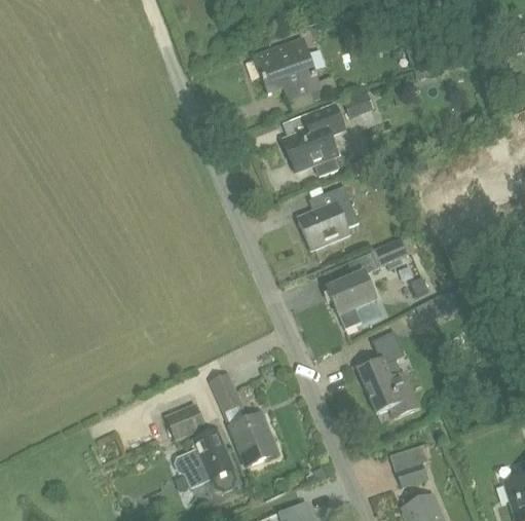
[(252,56),(265,92),(284,86),(289,100),(320,88),(323,96),(335,90),(330,76),(316,81),(301,38),(252,56)]
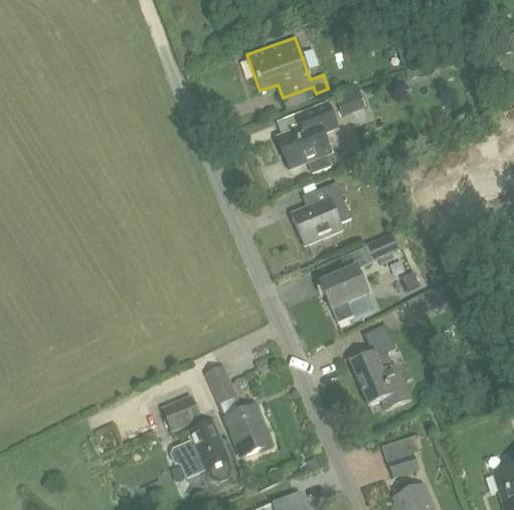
[(341,115),(364,105),(356,86),(333,95),(341,115)]
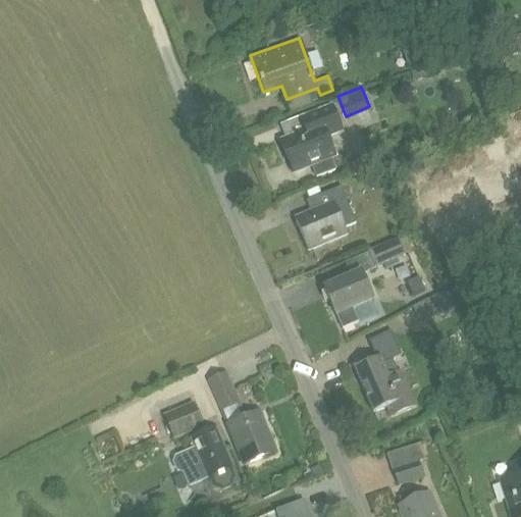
[(280,139),(293,169),(331,154),(324,137),(342,130),(331,103),(300,115),(306,130),(280,139)]
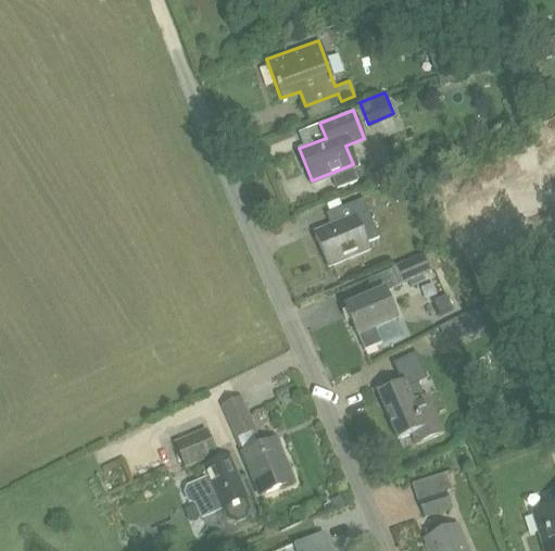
[(526,155),(531,171),(553,163),(547,149),(526,155)]
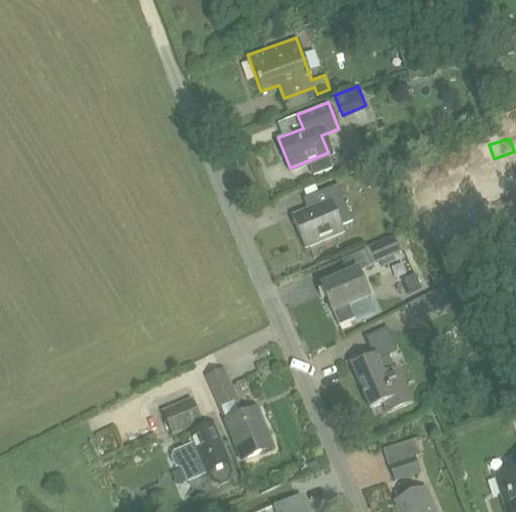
[(445,159),(418,169),(434,213),(460,203),(467,219),(482,214),(466,171),(451,176),(445,159)]
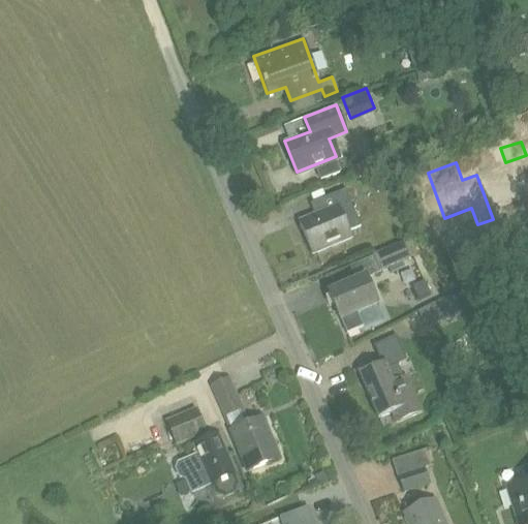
[(345,185),(330,191),(335,205),(299,218),(311,250),(352,235),(349,226),(360,222),(345,185)]
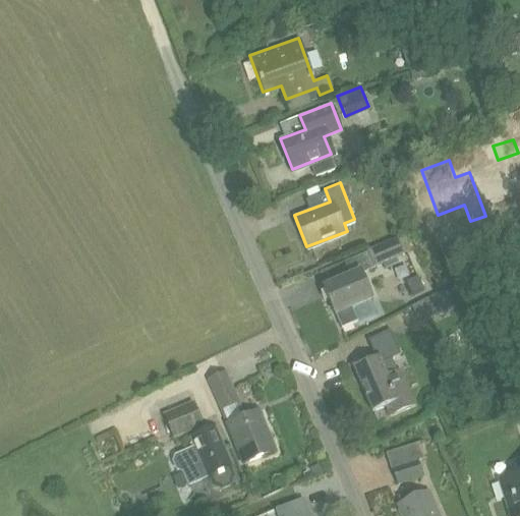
[(396,234),(365,248),(365,249),(372,264),(381,260),(384,266),(397,260),(395,253),(403,250),(396,234)]
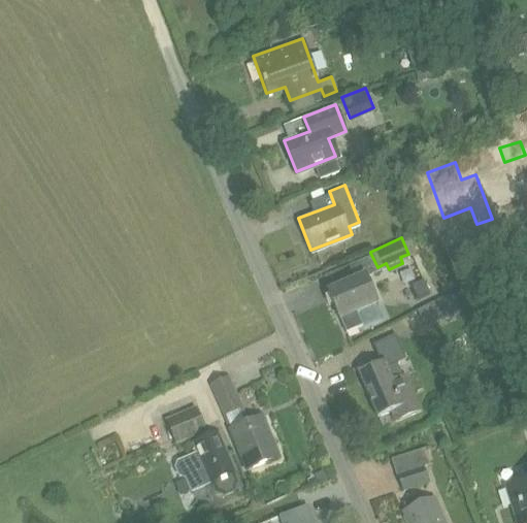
[(354,276),(326,288),(344,330),(361,323),(355,309),(374,300),(363,273),(377,267),(370,253),(349,262),(354,276)]
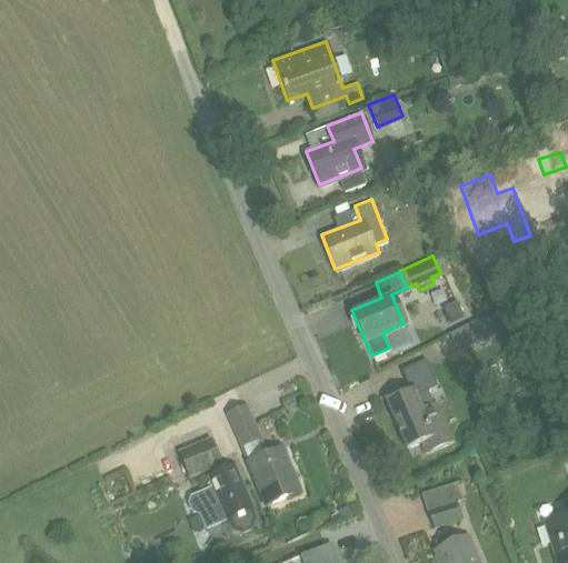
[(448,320),(462,312),(456,297),(441,303),(448,320)]
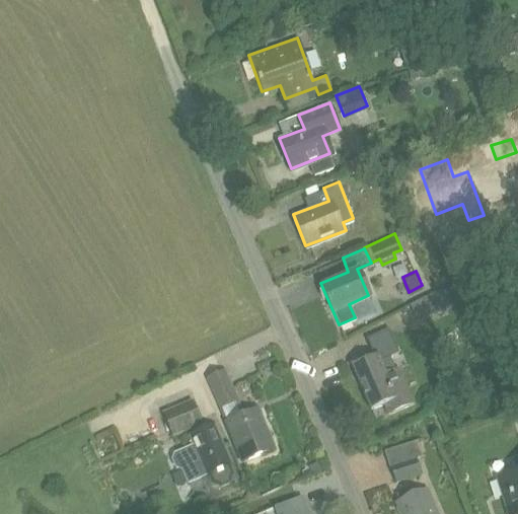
[(389,325),(366,336),(374,354),(353,364),(372,408),(385,401),(389,412),(415,400),(399,366),(395,367),(389,353),(399,349),(389,325)]
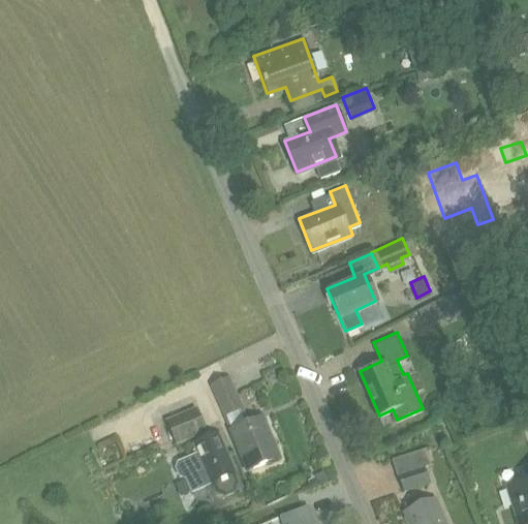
[(229,374),(211,382),(225,414),(244,406),(229,374)]
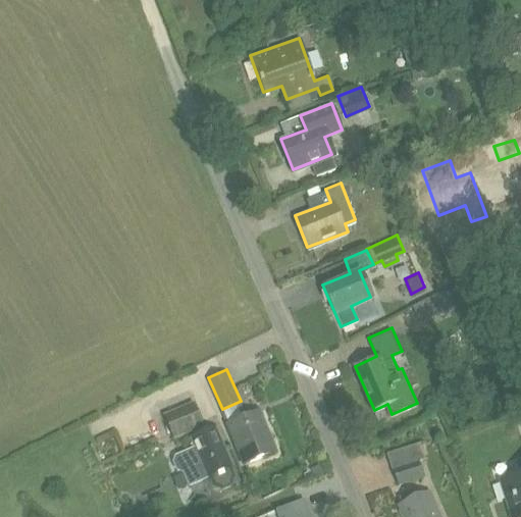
[(163,412),(173,436),(204,423),(194,399),(163,412)]
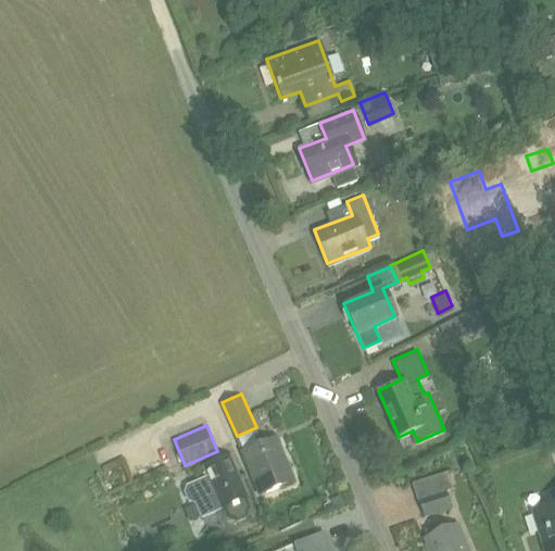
[(277,436),(241,451),(259,492),(294,477),(277,436)]
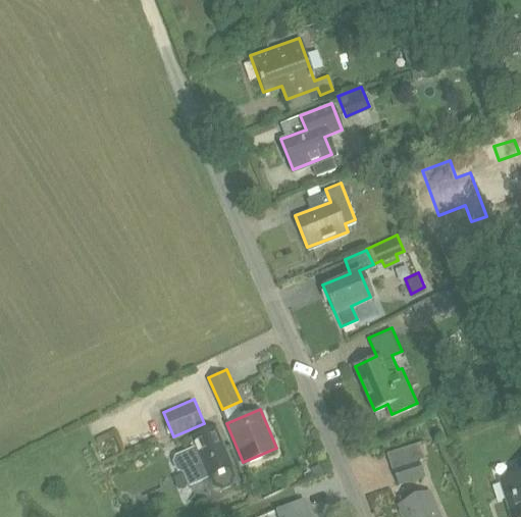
[(221,441),(219,435),(214,424),(195,432),(199,444),(197,445),(198,449),(181,457),(193,481),(207,475),(211,483),(220,487),(230,483),(235,474),(230,465),(232,464),(222,441),(221,441)]
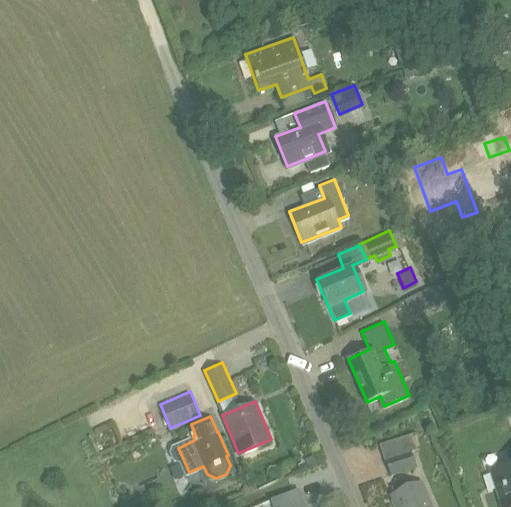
[(510,462),(492,469),(503,506),(510,506),(510,449),(509,451),(510,458),(510,462)]
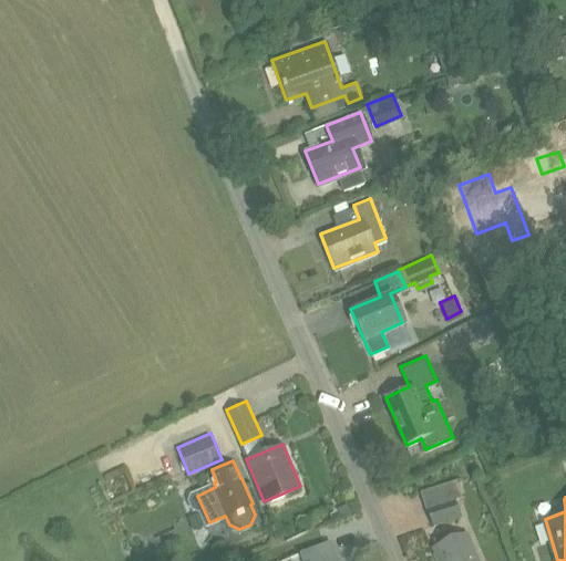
[(461,515),(454,498),(426,506),(432,525),(461,515)]
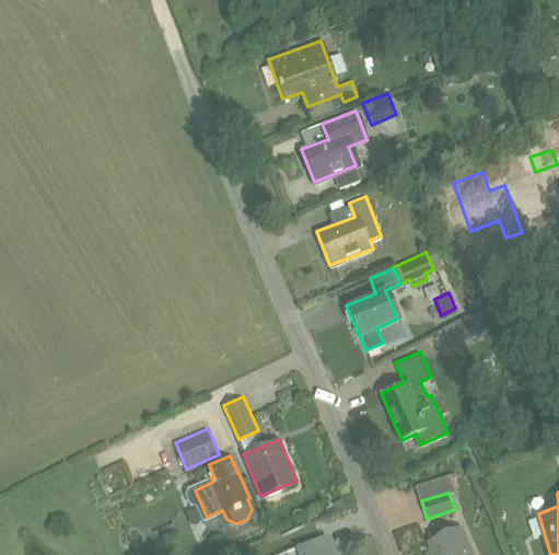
[(427,531),(430,539),(442,534),(439,525),(427,531)]
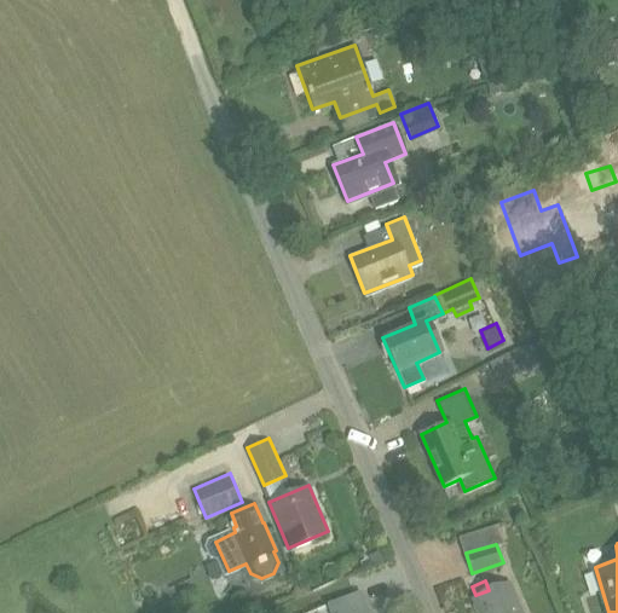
[(480,612),(523,612),(509,580),(474,596),(480,612)]
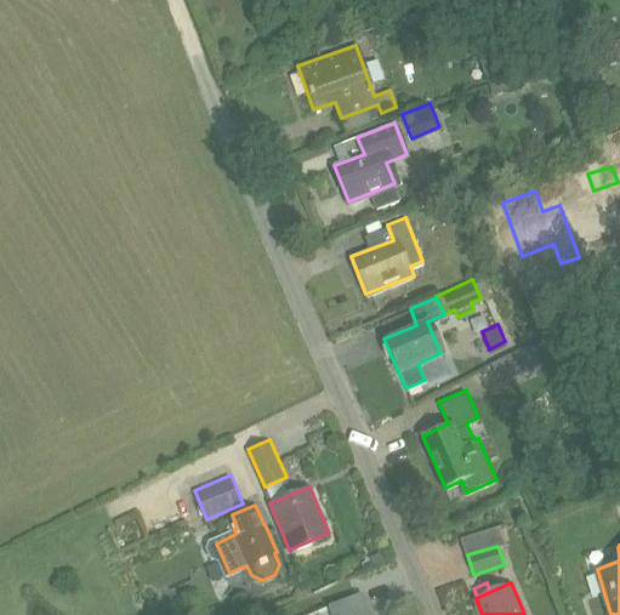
[(371,614),(362,591),(329,604),(333,614),(371,614)]
